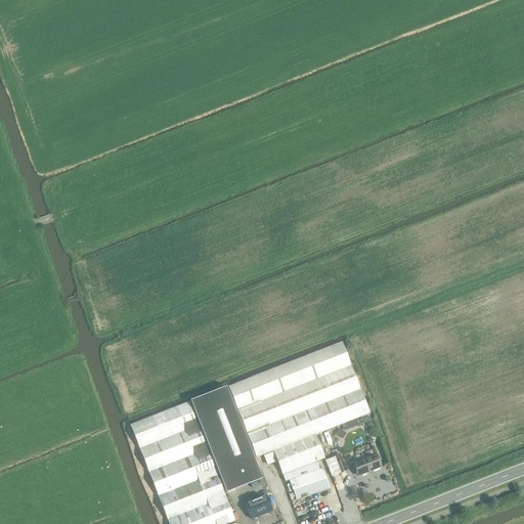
[(245,380),(273,451),(315,435),(369,413),(342,342),(245,380)]
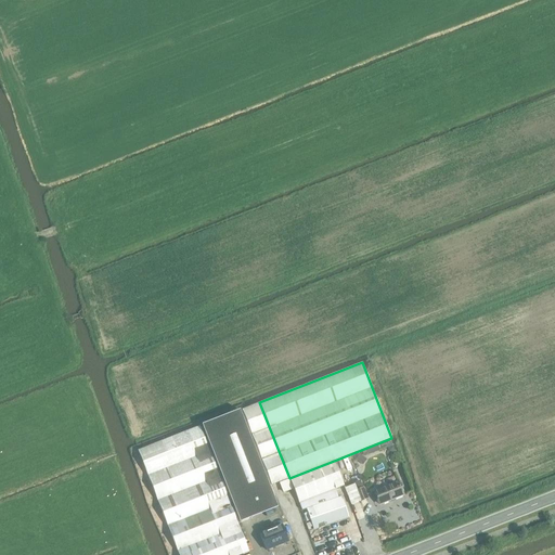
[(211,423),(252,521),(274,512),(268,494),(291,485),(259,403),(211,423)]
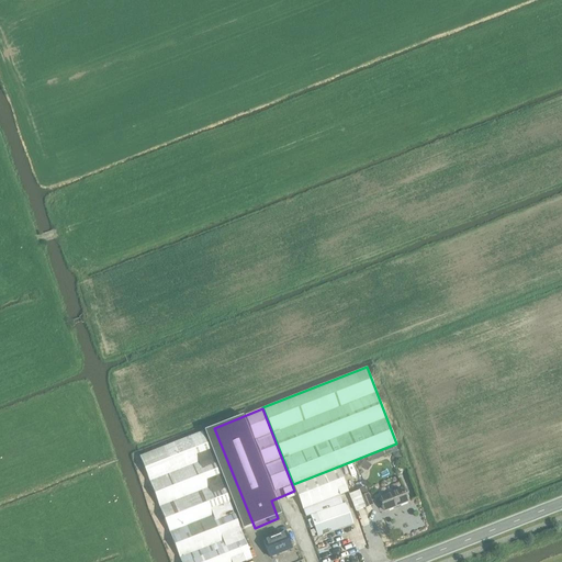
[(139,457),(180,561),(245,561),(251,560),(202,433),(139,457)]
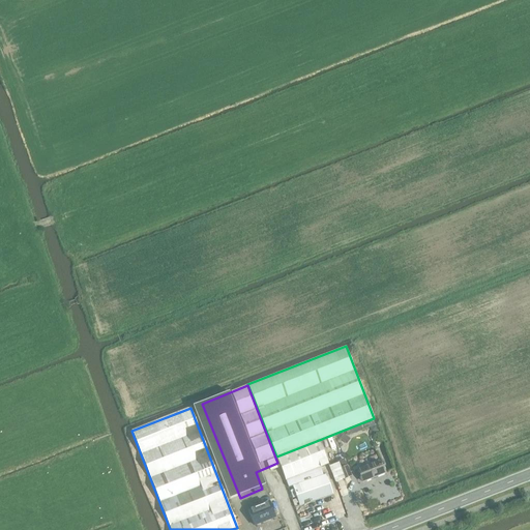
[(328,465),(319,440),(276,457),(286,481),(328,465)]
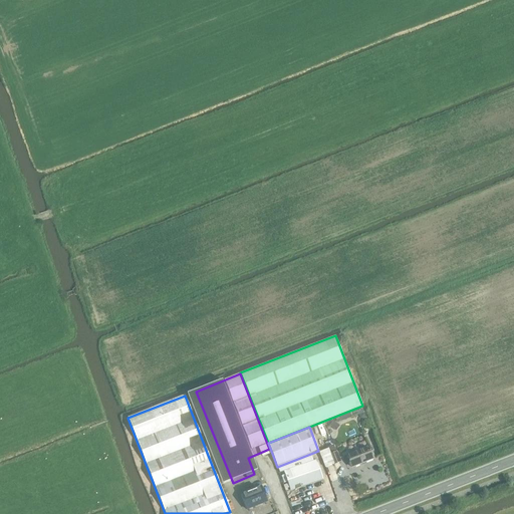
[(351,468),(372,459),(367,447),(346,456),(351,468)]
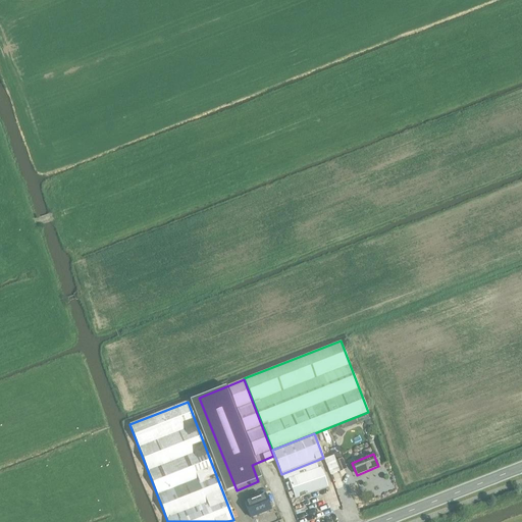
[(338,473),(346,470),(342,459),(334,462),(338,473)]
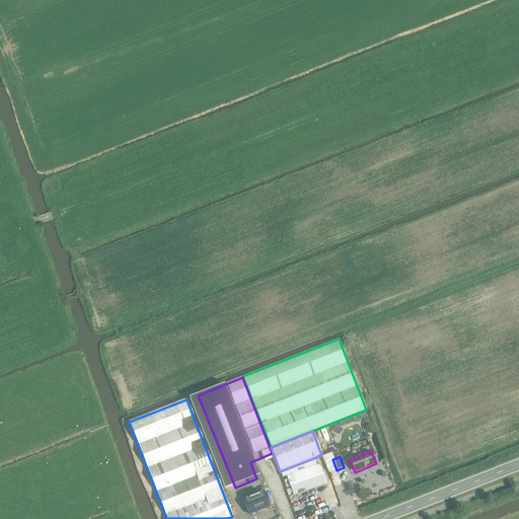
[(287,475),(293,494),(294,496),(326,485),(319,464),(287,475)]
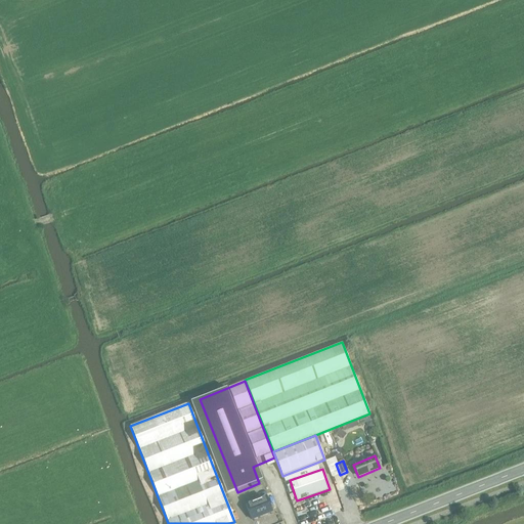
[(252,520),(258,518),(257,517),(271,511),(265,496),(246,505),(252,520)]
